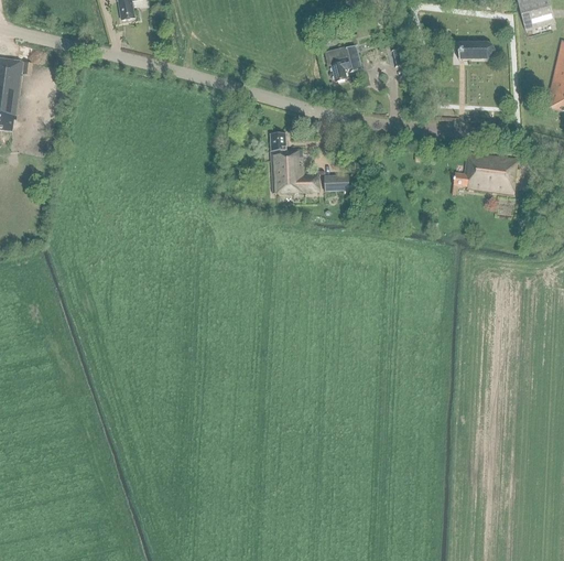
[(119,1),(122,20),(136,18),(132,0),(120,0),(119,1)]
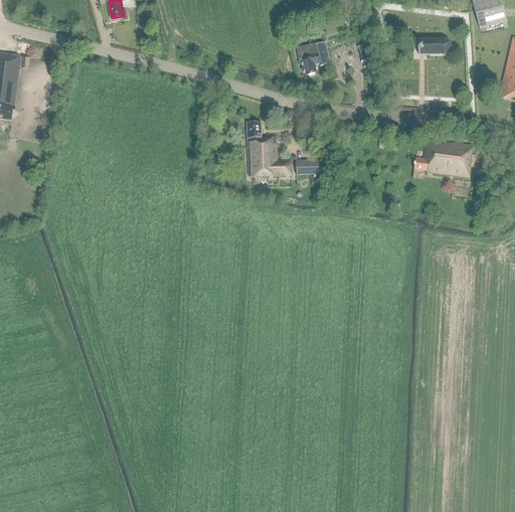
[(506,20),(501,0),(473,0),(480,27),(506,20)]
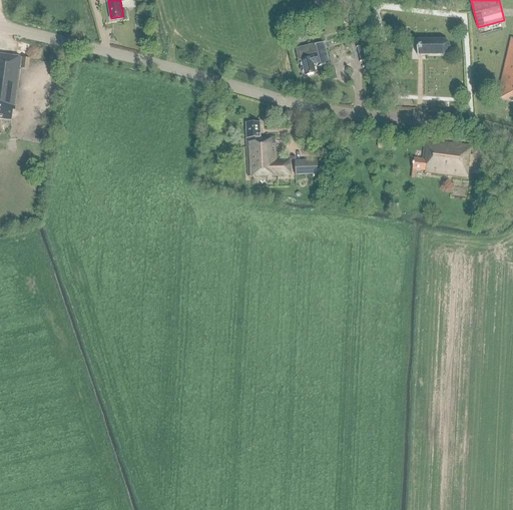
[(499,82),(502,82),(498,96),(512,99),(512,33),(512,36),(510,35),(499,82)]
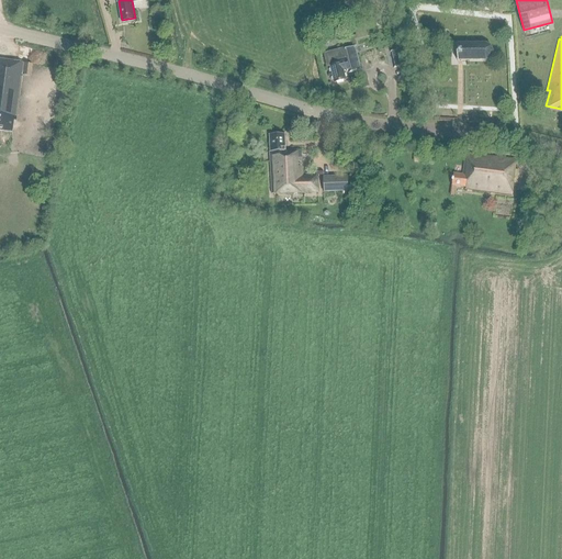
[(458,52),(458,58),(486,58),(492,55),(494,48),(492,44),(486,41),(458,41),(458,47),(458,52)]
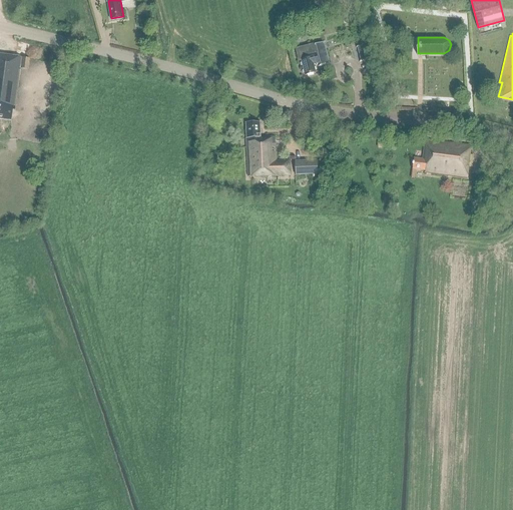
[(299,46),(302,58),(305,73),(315,70),(314,62),(319,61),(319,63),(328,61),(322,40),(299,46)]
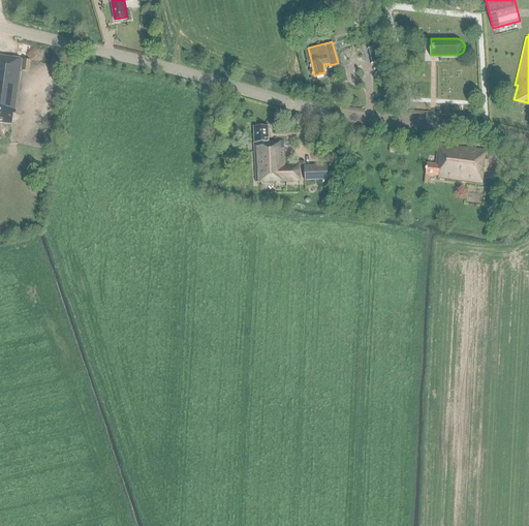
[(368,45),(372,60),(383,57),(380,42),(368,45)]
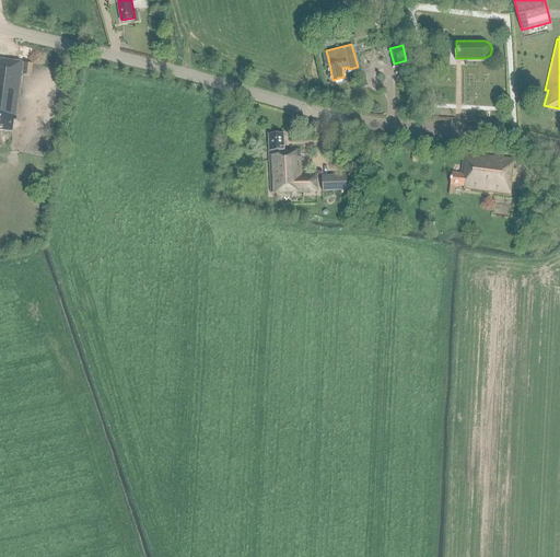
[(0,128),(12,130),(13,117),(15,118),(22,72),(32,73),(33,64),(24,62),(24,61),(0,58),(0,128)]
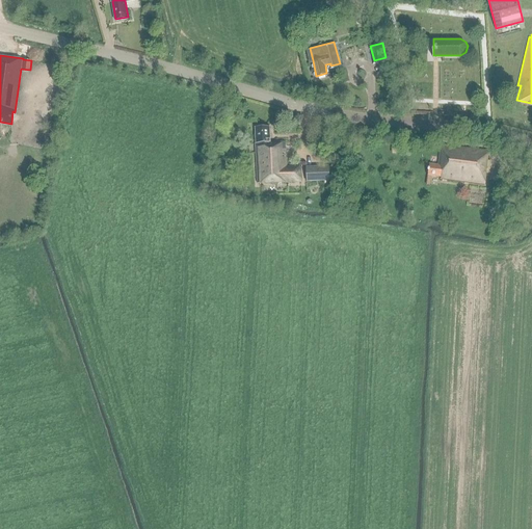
[(256,126),(258,180),(301,179),(301,163),(287,164),(286,139),(269,139),(269,125),(256,126)]
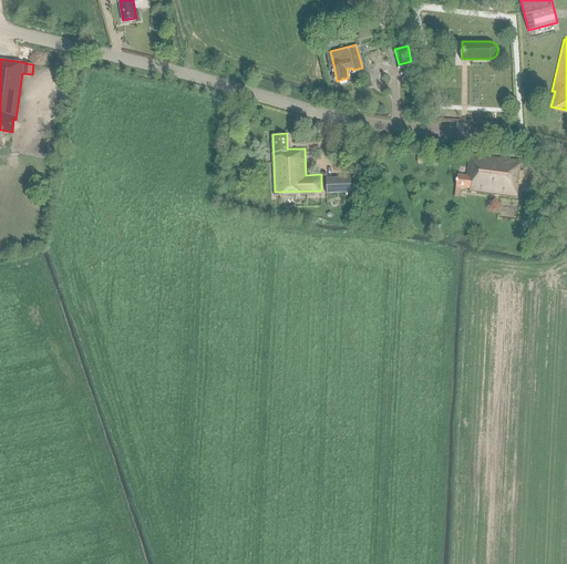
[(470,151),(467,174),(457,172),(456,184),(470,185),(468,187),(516,194),(522,159),(470,151)]
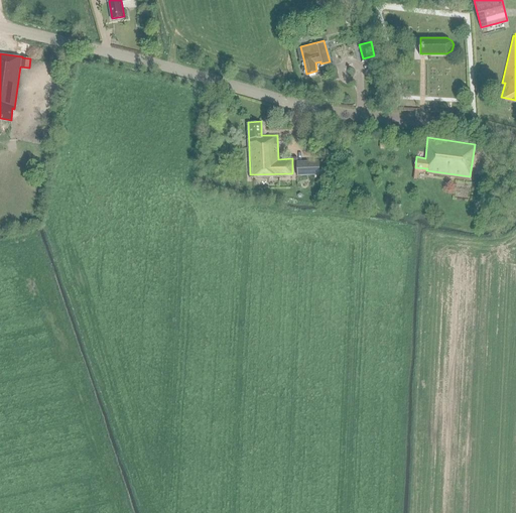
[(318,160),(296,162),(296,174),(312,173),(318,172),(318,160)]
